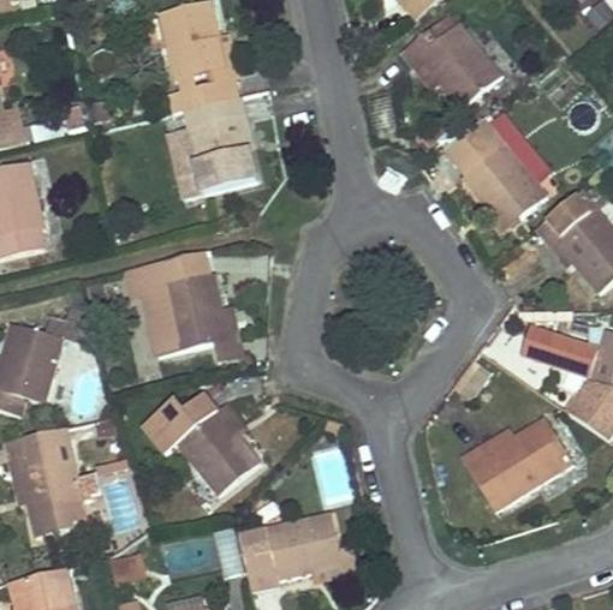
[(208,0),(156,12),(173,79),(212,71),(226,67),(218,34),(220,34),(213,0),(208,0)]
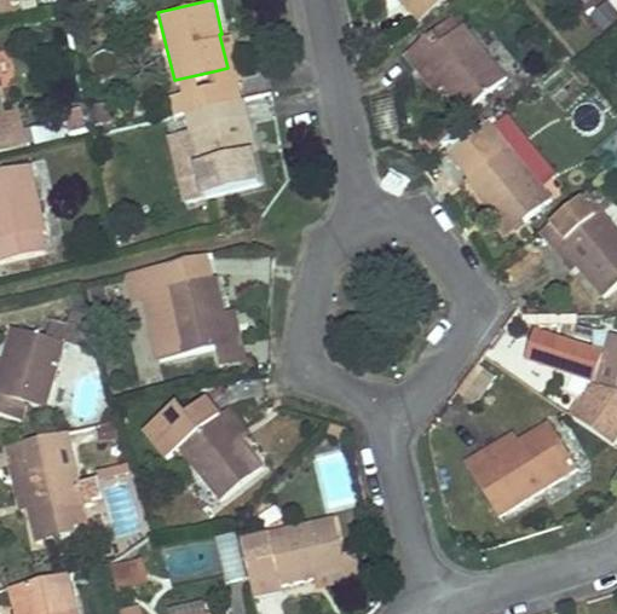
[(404,0),(420,18),(442,0),(404,0)]
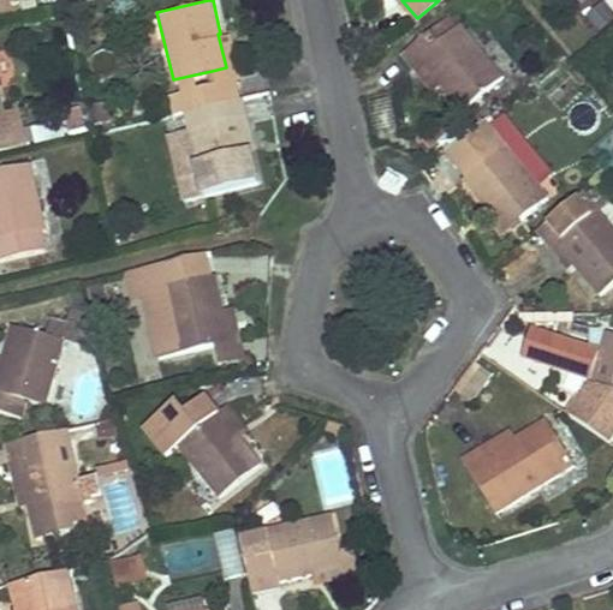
[(418,57),(440,81),(438,83),(460,109),(501,75),(458,23),(436,41),(426,29),(400,52),(410,64),(418,57)]
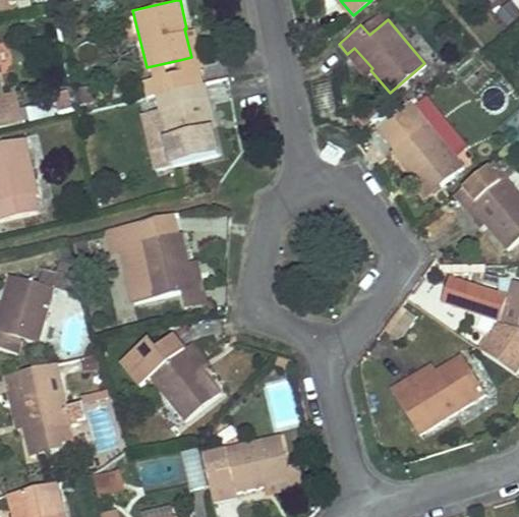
[(191,57),(179,60),(181,71),(197,67),(203,66),(193,27),(186,29),(184,29),(191,57)]
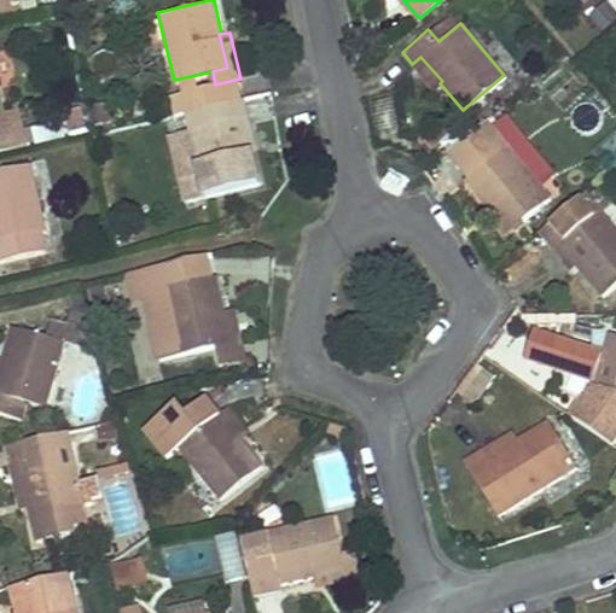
[(93,71),(114,69),(111,47),(91,50),(93,71)]
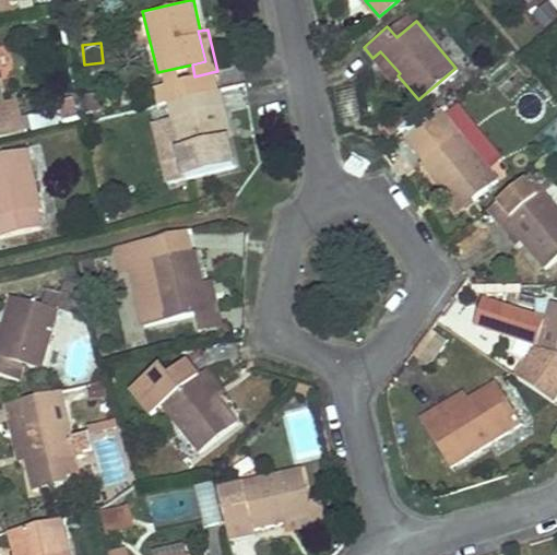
[(380,51),(372,58),(392,80),(398,75),(400,73),(380,51)]
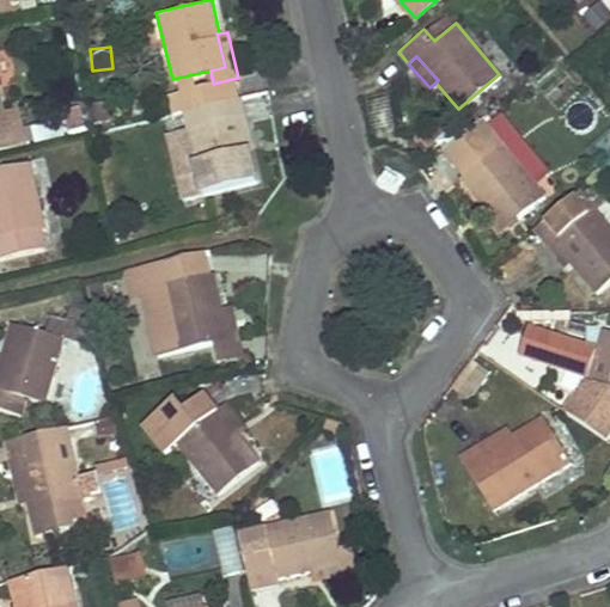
[(213,84),(176,93),(166,96),(171,112),(180,109),(183,109),(237,96),(232,79),(213,84)]
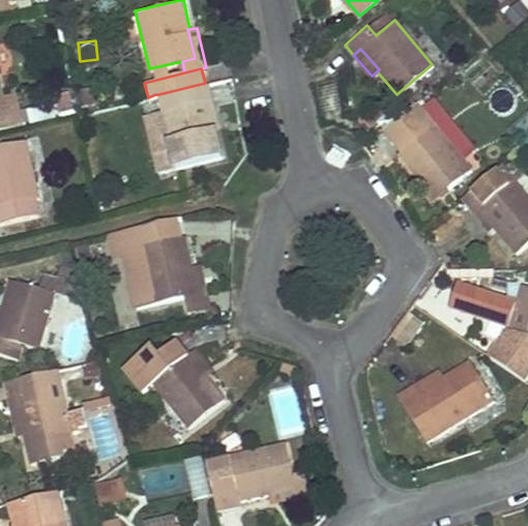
[(158,94),(175,166),(222,153),(214,127),(213,121),(216,120),(212,98),(208,99),(205,83),(158,94)]
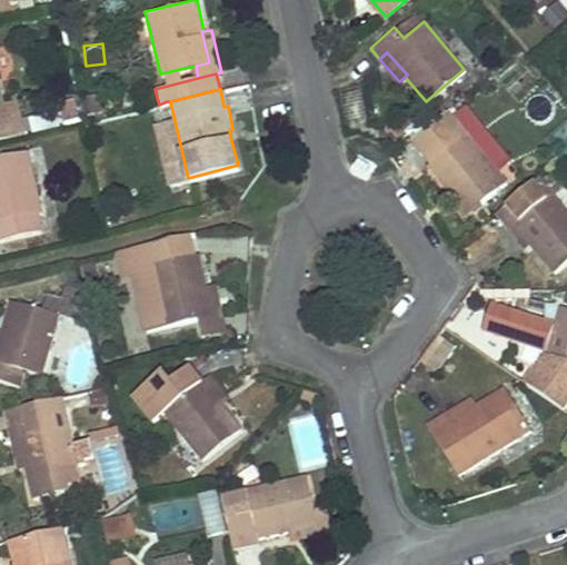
[(0,138),(11,135),(0,90),(0,138)]
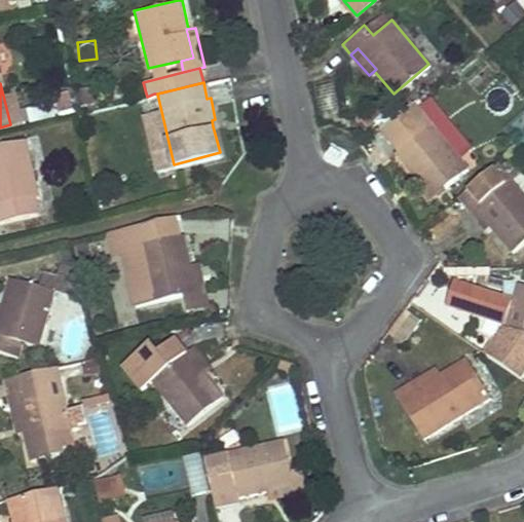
[(397,150),(394,152),(414,177),(426,165),(444,186),(466,166),(428,123),(410,102),(379,128),(397,150)]
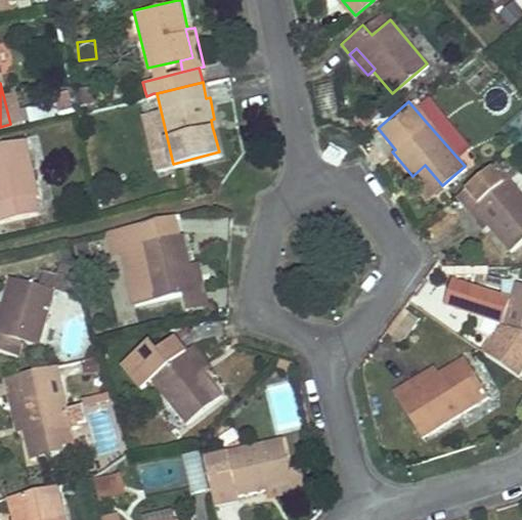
[(331,125),(327,130),(350,149),(354,145),(331,125)]
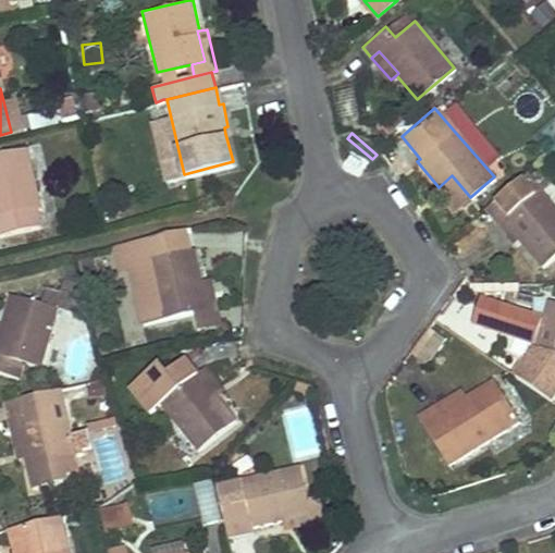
[(25,144),(0,150),(0,232),(38,223),(34,206),(39,205),(25,144)]
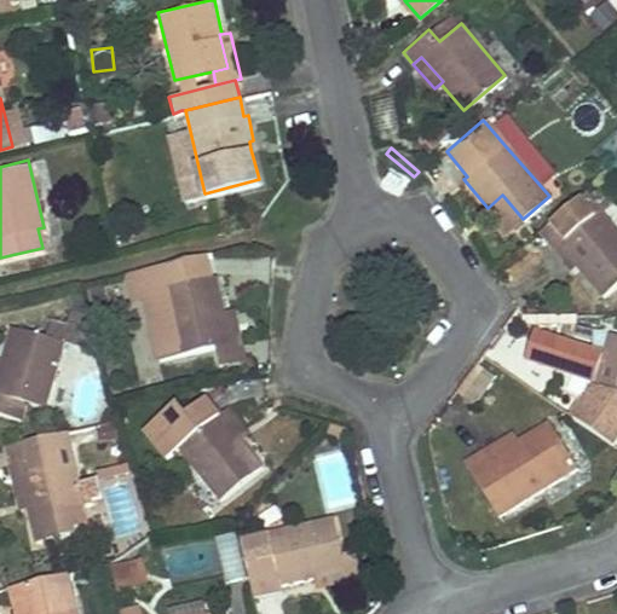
[(616,229),(583,191),(541,227),(557,245),(576,231),(594,252),(578,266),(603,295),(616,282),(616,229)]
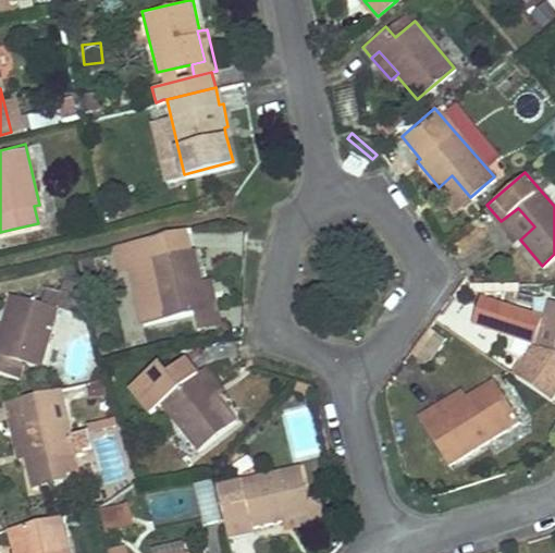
[(452,175),(439,187),(447,198),(444,199),(453,211),(470,197),(452,175)]
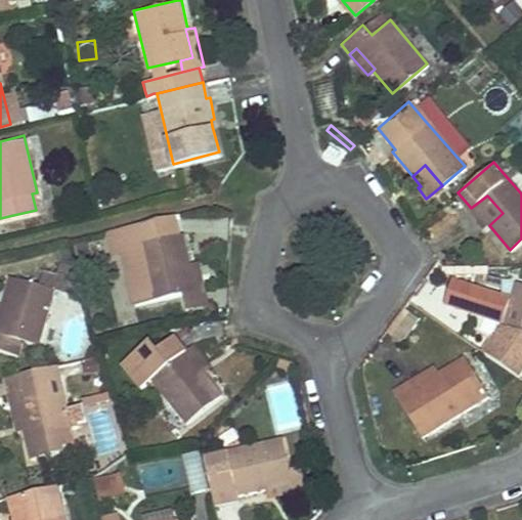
[(487,196),(471,208),(479,217),(481,215),(489,225),(503,213),(487,196)]
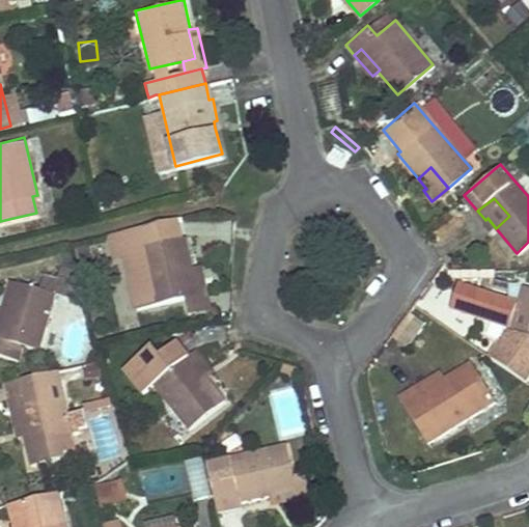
[(185,234),(139,245),(152,303),(185,296),(195,293),(189,266),(192,266),(185,234)]
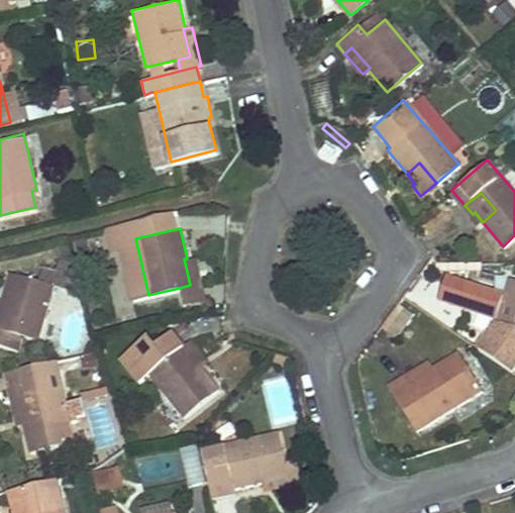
[(73,258),(61,253),(55,272),(78,278),(73,258)]
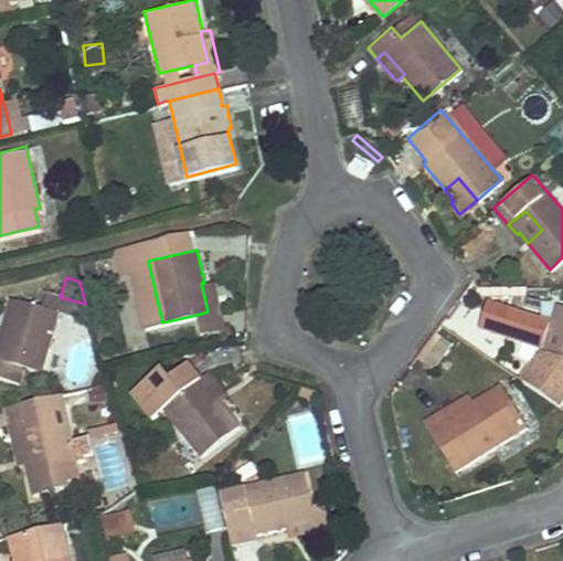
[(208,311),(197,315),(199,327),(220,321),(211,281),(204,283),(201,283),(208,311)]
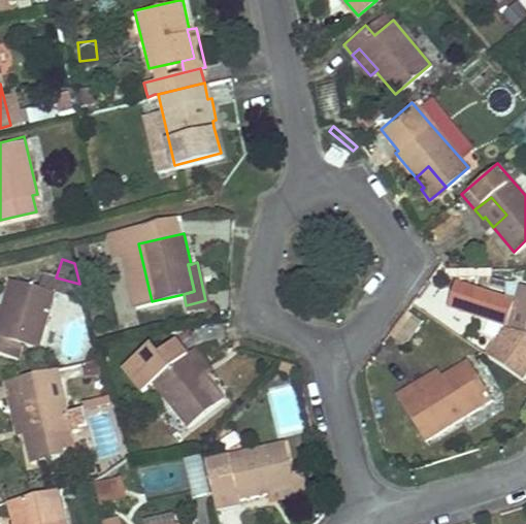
[(2,306),(0,314),(0,350),(15,354),(19,339),(36,345),(53,287),(8,276),(0,306),(2,306)]
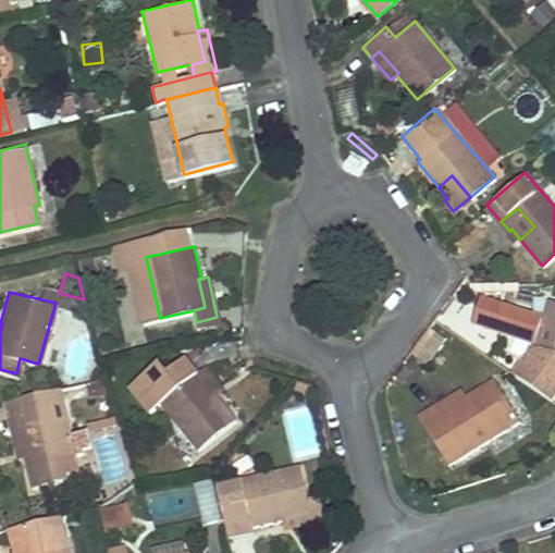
[(554,302),(547,299),(533,343),(554,349),(554,302)]
